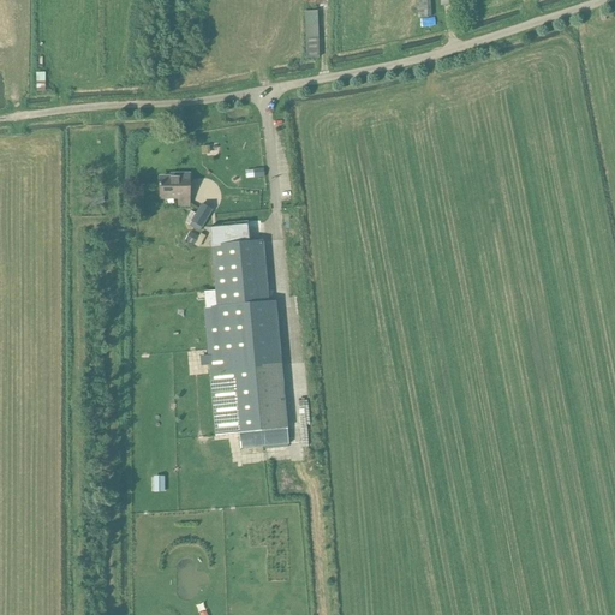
[(430,18),(430,0),(416,0),(417,19),(430,18)]
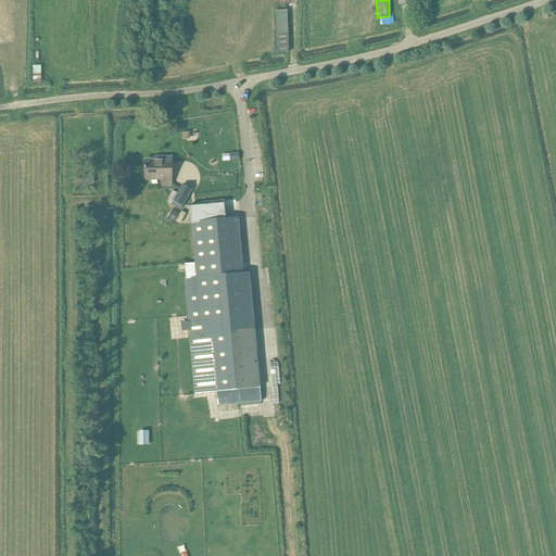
[(289,53),(287,10),(275,11),(277,53),(289,53)]
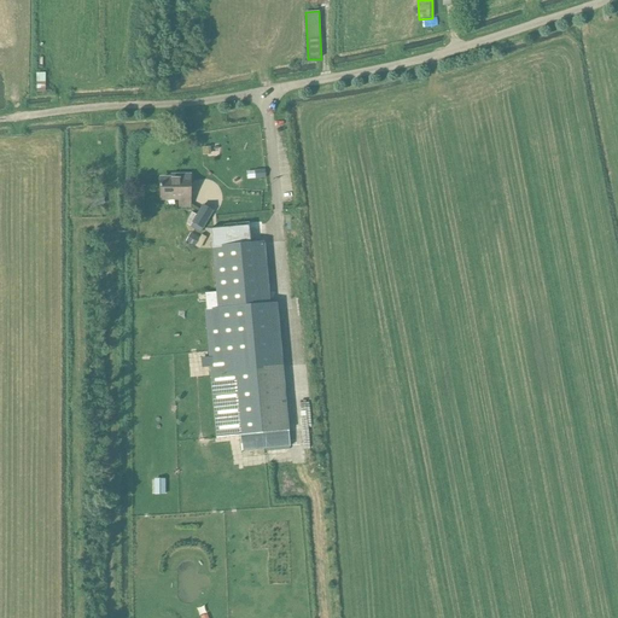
[(269,178),(268,169),(249,169),(249,179),(269,178)]
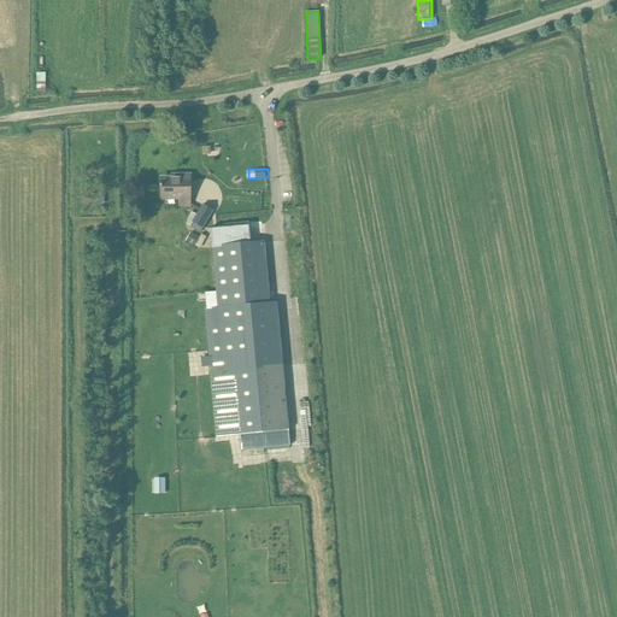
[(180,198),(180,206),(191,206),(189,176),(176,176),(176,180),(162,180),(162,187),(158,187),(158,195),(162,195),(162,199),(180,198)]
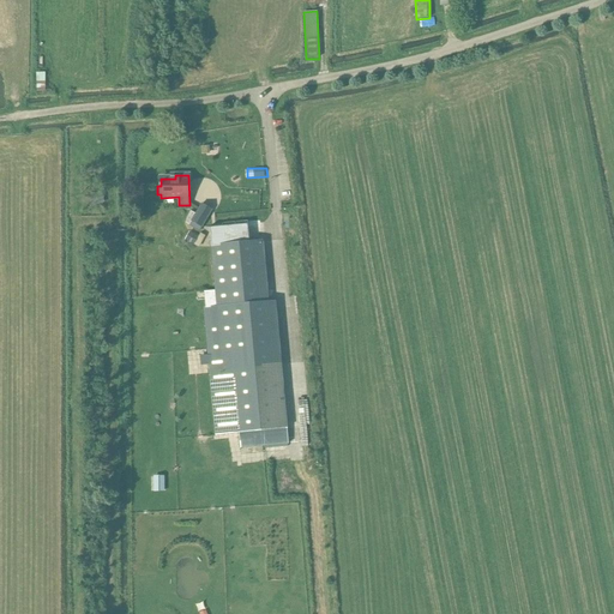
[(250,212),(262,210),(259,198),(248,199),(250,212)]
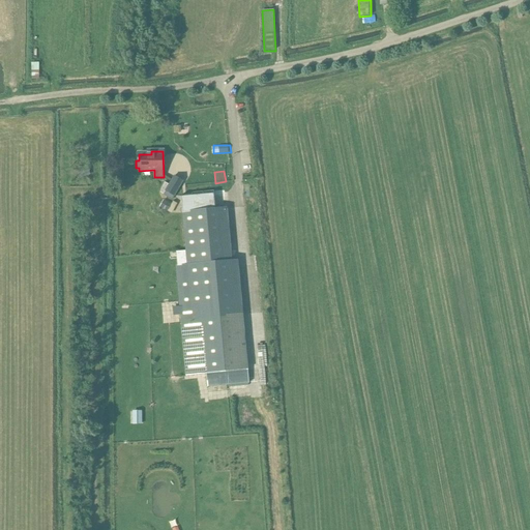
[(171,203),(183,181),(174,175),(169,184),(165,182),(162,187),(160,193),(164,195),(163,195),(166,196),(159,207),(172,214),(176,206),(171,203)]
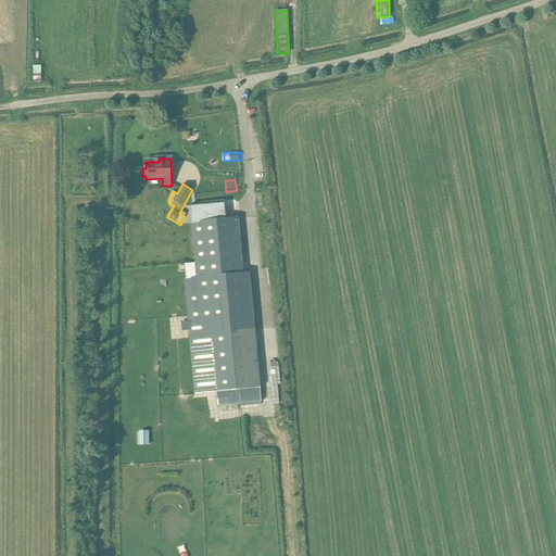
[(216,393),(217,406),(261,402),(260,389),(250,273),(242,274),(236,200),(224,200),(201,202),(189,204),(196,263),(185,264),(186,278),(185,278),(194,394),(216,393)]
